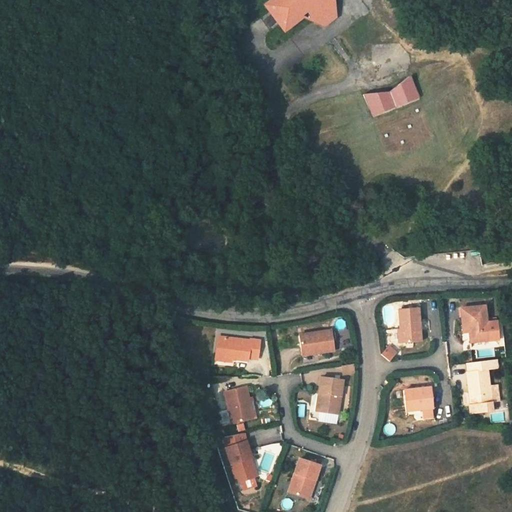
[(334,44),(354,27),(348,0),(306,0),(283,19),(302,43),(320,28),(334,44)]
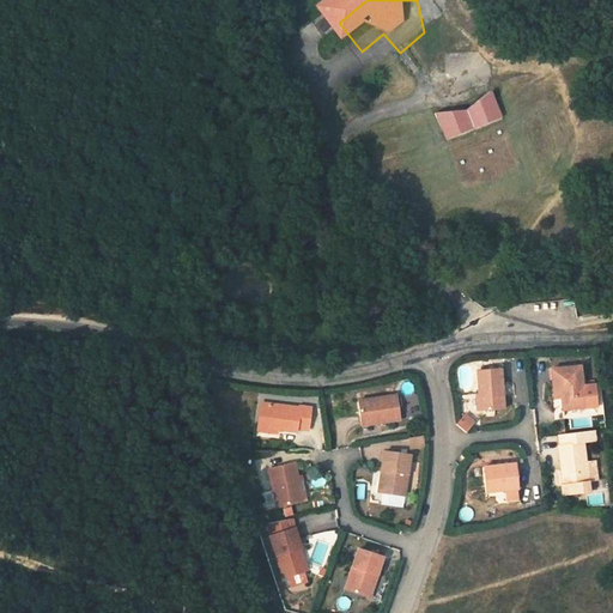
[(511,97),(485,122),(454,119),(466,159),(523,137),(511,97)]
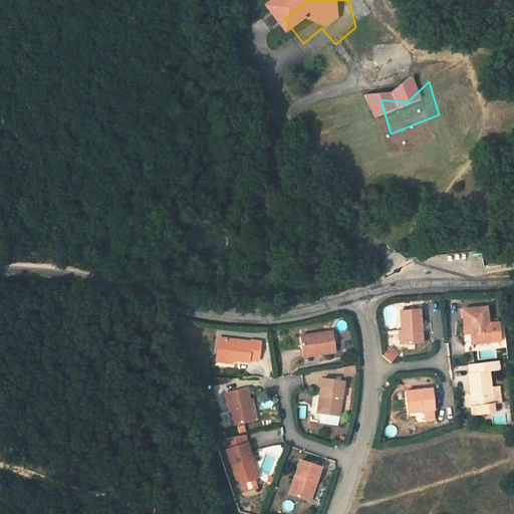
[(459,308),(461,326),(468,325),(469,335),(470,345),(488,342),(484,307),(459,308)]
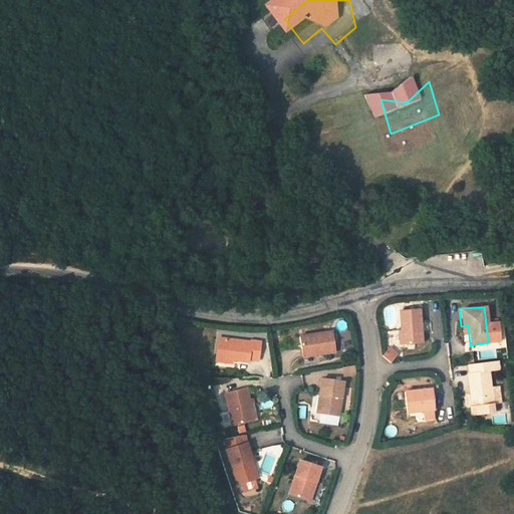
[(400,330),(403,345),(423,342),(418,308),(398,311),(400,330)]
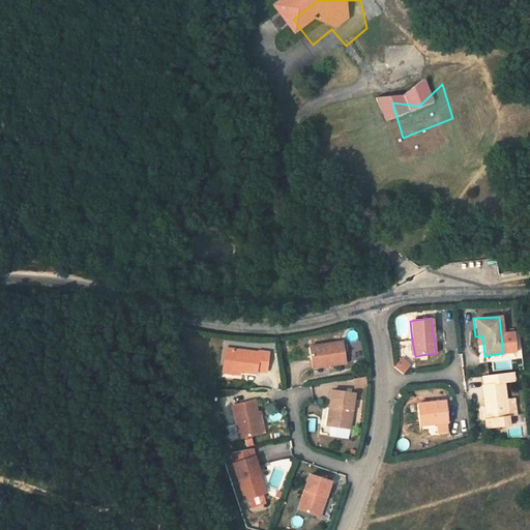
[(310,346),(315,369),(346,362),(341,341),(310,346)]
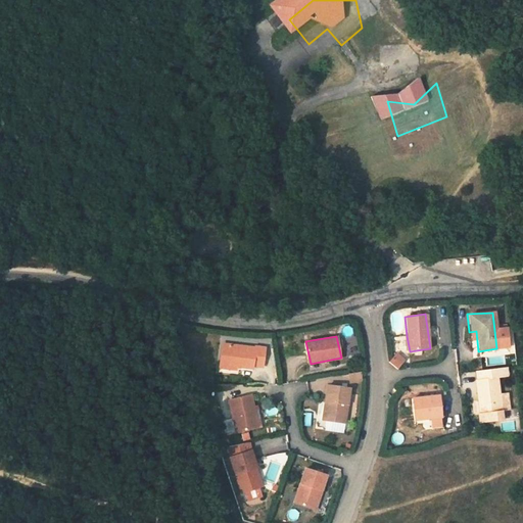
[(410,351),(407,336),(399,337),(401,352),(410,351)]
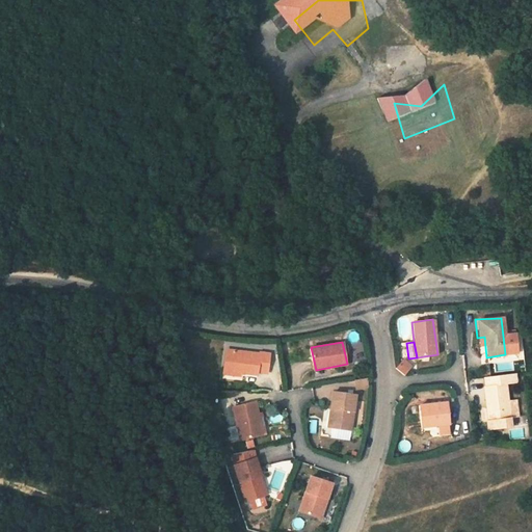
[(225,350),(223,371),(257,375),(257,373),(266,373),(268,354),(260,352),(259,355),(225,350)]
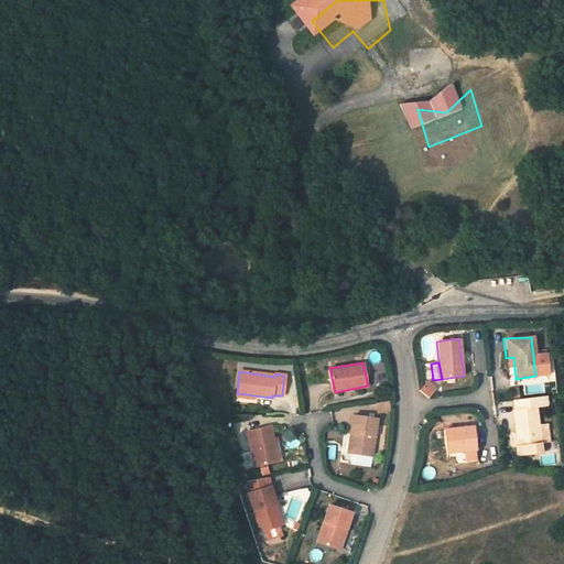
[(427,382),(420,393),(430,399),(436,389),(427,382)]
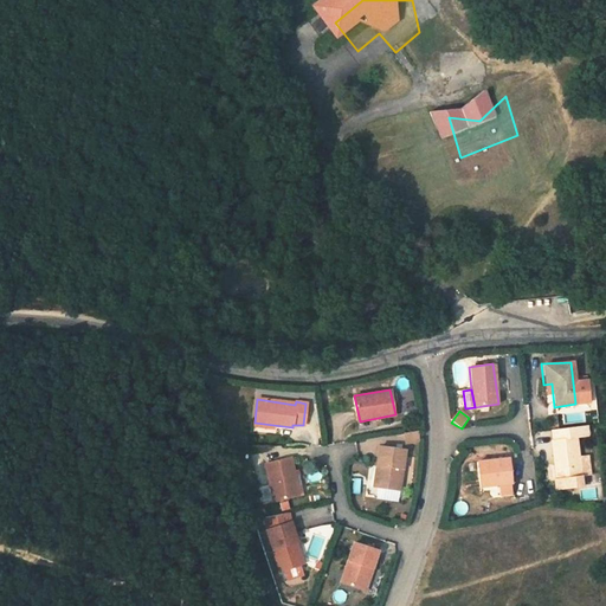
[(587,427),(549,431),(554,469),(555,478),(556,490),(581,488),(580,478),(588,477),(587,458),(578,459),(575,437),(590,436),(587,427)]
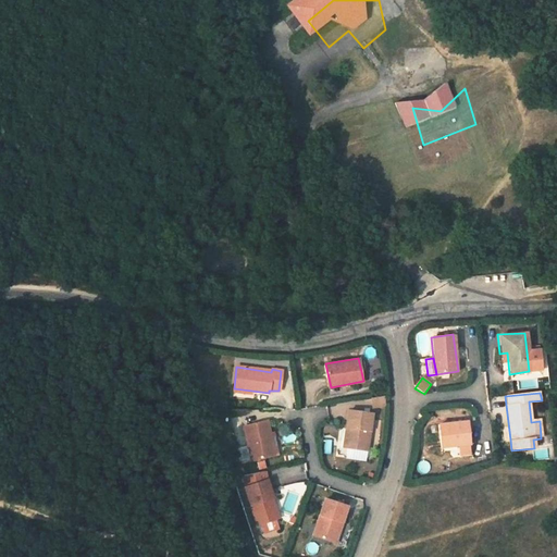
[(385,395),(371,396),(372,408),(385,407),(385,395)]
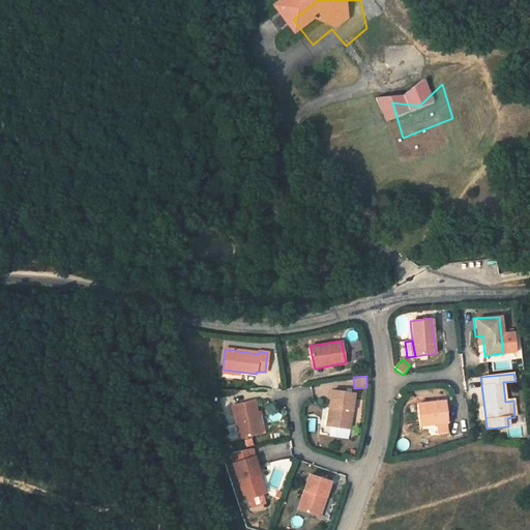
[(332,411),(332,428),(352,429),(353,393),(329,393),(328,411),(332,411)]
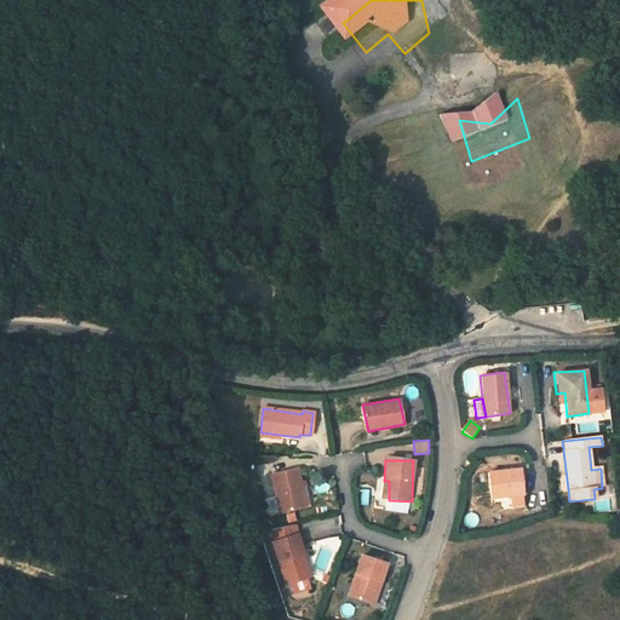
[(270,476),(280,512),(309,506),(308,494),(302,495),(297,470),(270,476)]
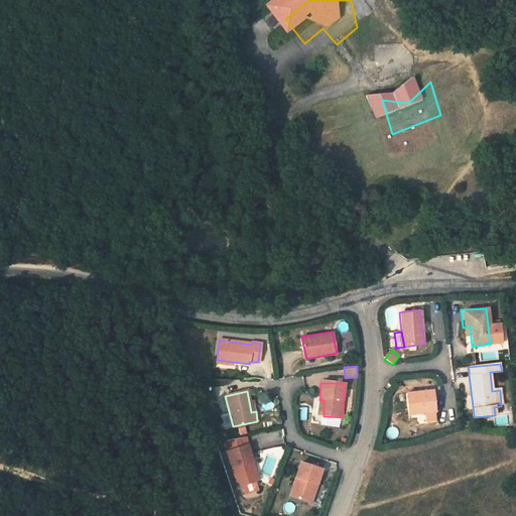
[(434,412),(435,412),(433,391),(405,394),(407,416),(424,414),(434,412)]
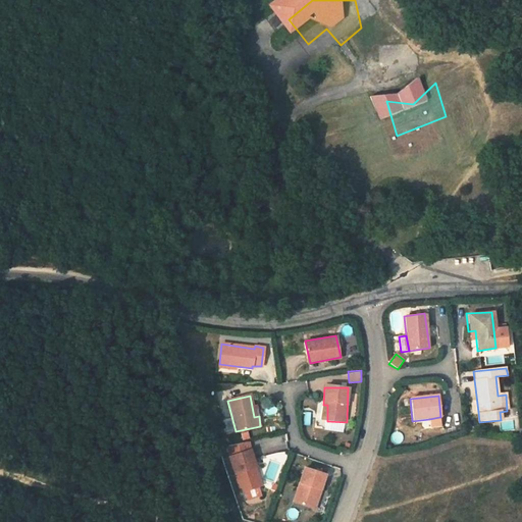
[(507,411),(500,412),(501,420),(508,419),(507,411)]
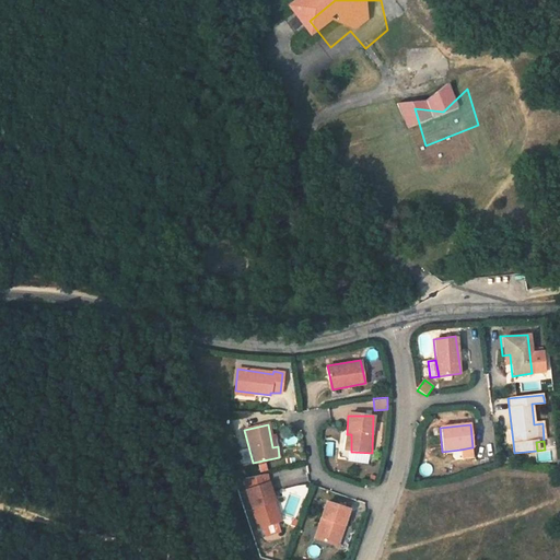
[(473,458),(471,447),(461,450),(462,459),(473,458)]
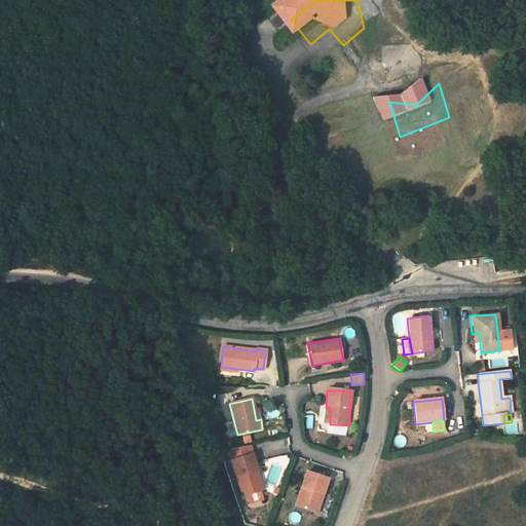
[(252,442),(250,434),(240,436),(242,443),(252,442)]
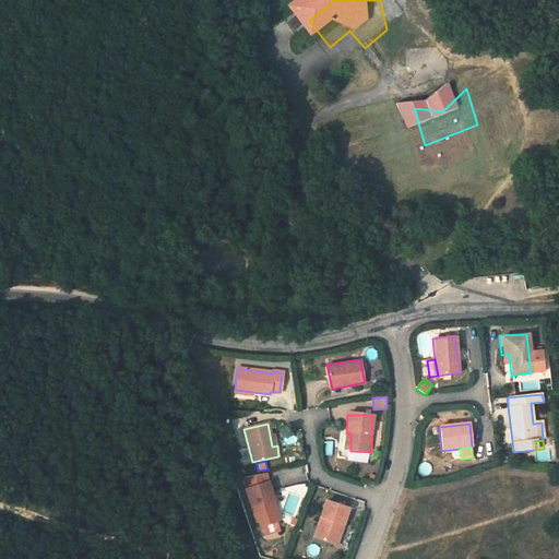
[(431,474),(430,462),(419,463),(420,475),(431,474)]
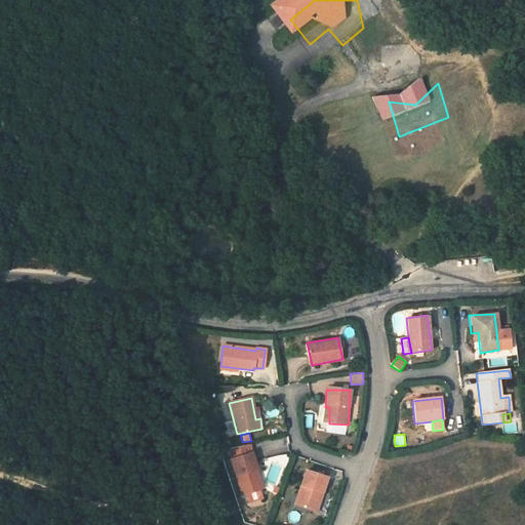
[(230,448),(233,459),(252,453),(250,445),(230,448)]
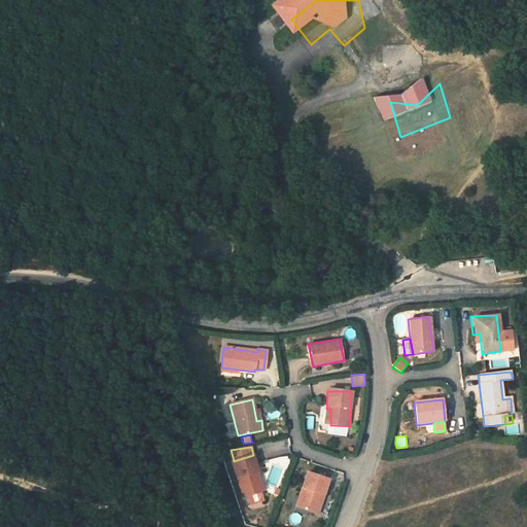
[(233,461),(244,498),(260,493),(255,475),(258,473),(253,455),(234,461),(233,461)]
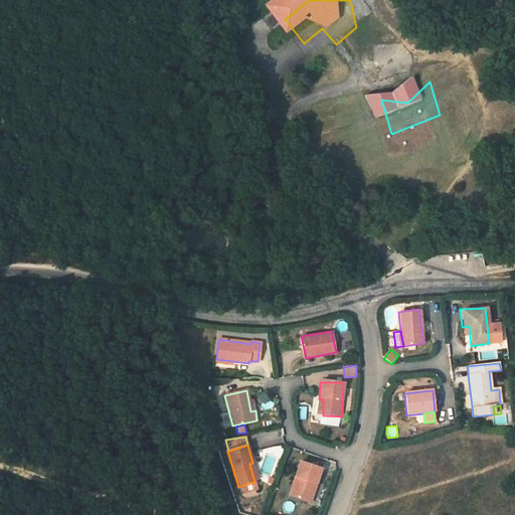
[(300,464),(290,496),(307,501),(314,483),(317,484),(321,470),(300,464)]
